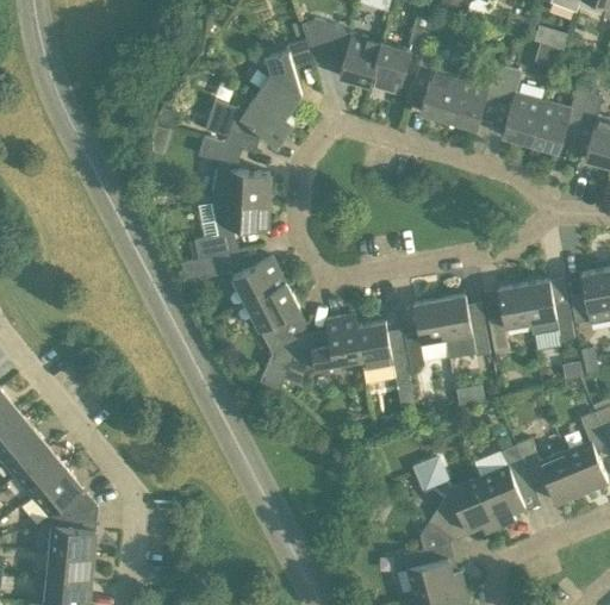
[(356,0),(356,1),(383,11),(386,0),(356,0)]
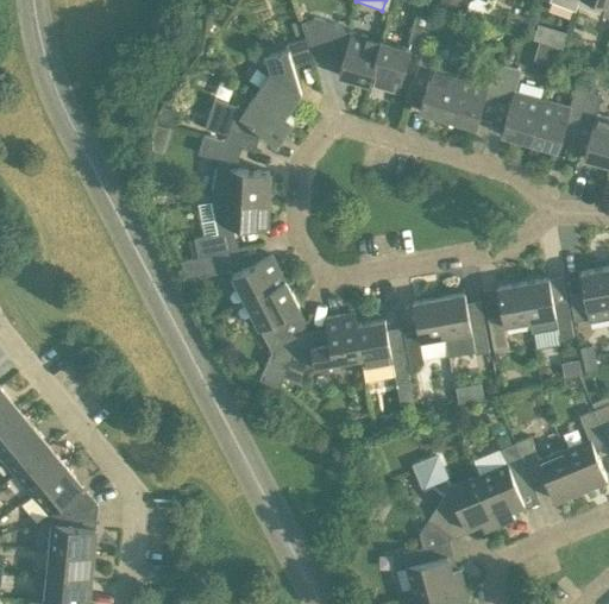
[(608,0),(584,0),(606,8),(601,20),(608,23),(608,0)]
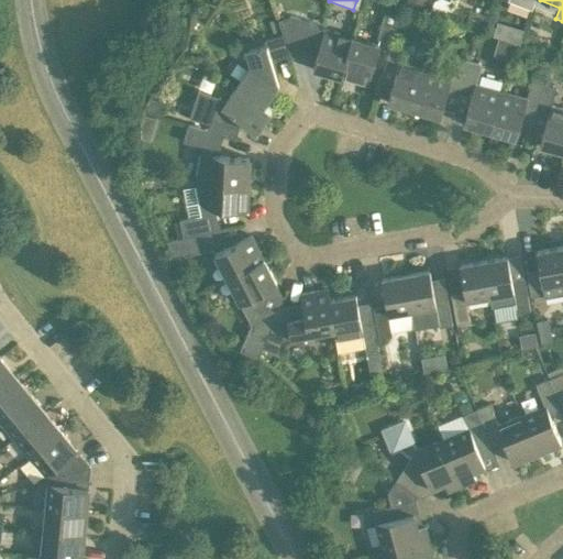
[(390,47),(390,46),(392,46),(399,19),(384,14),(376,43),(390,47)]
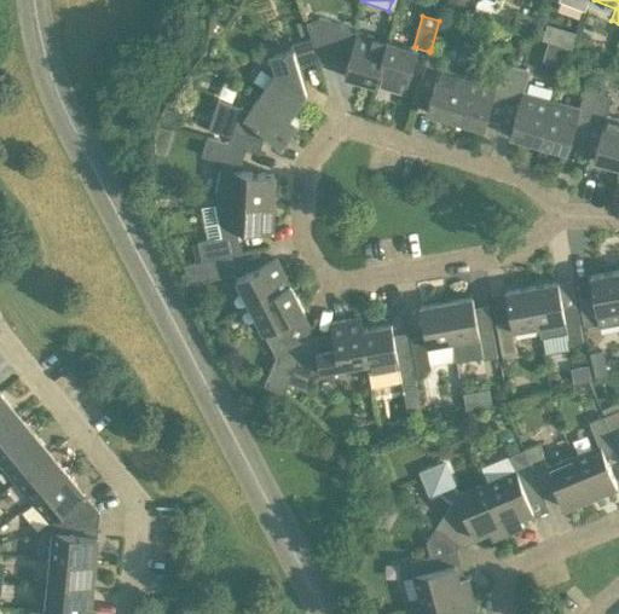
[(306,27),(310,42),(317,65),(341,58),(348,61),(342,80),(372,90),(386,45),(356,36),(352,48),(341,46),(333,18),(306,27)]
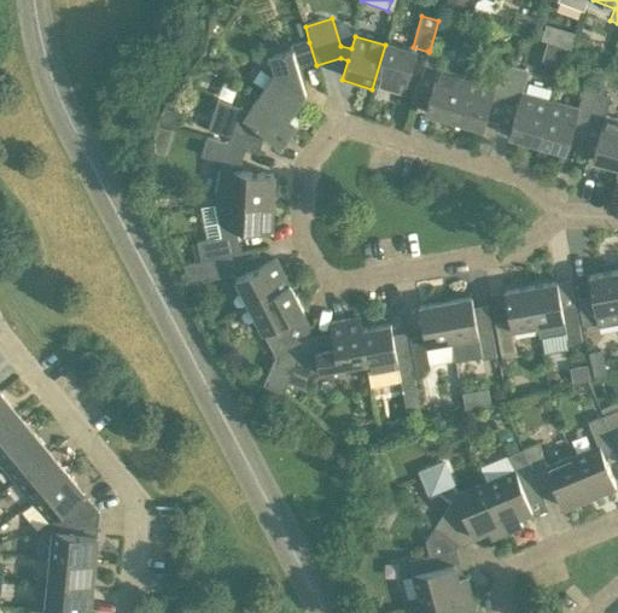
[(572,38),(564,35),(560,51),(567,53),(572,38)]
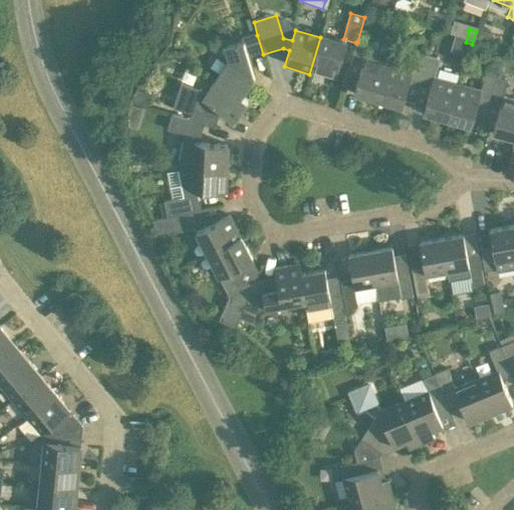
[(247,59),(263,54),(257,35),(240,40),(242,45),(224,50),(228,63),(215,82),(246,103),(241,98),(254,79),(247,59)]
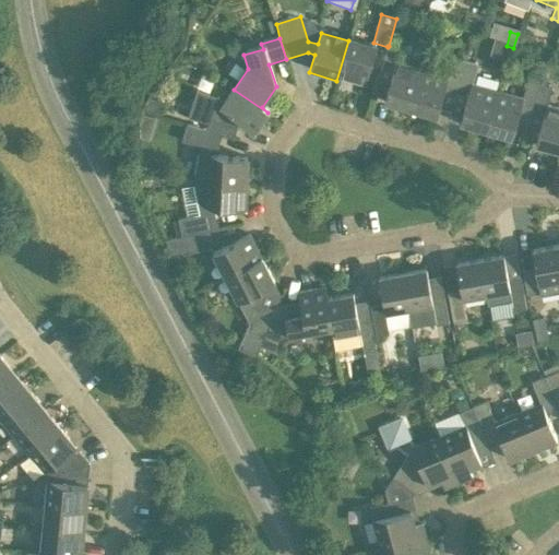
[(376,48),(348,40),(336,81),(364,89),(376,48)]
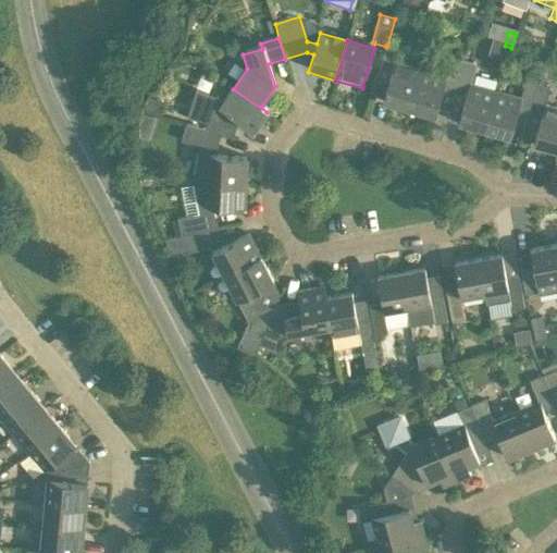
[(398,49),(387,46),(386,46),(386,47),(378,77),(388,82),(382,105),(408,112),(420,72),(394,65),(398,49)]
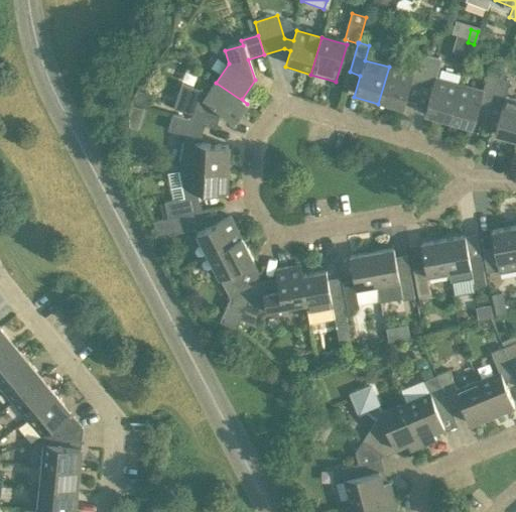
[(416,57),(411,74),(389,67),(378,104),(402,111),(404,103),(415,106),(414,110),(428,61),(416,57)]
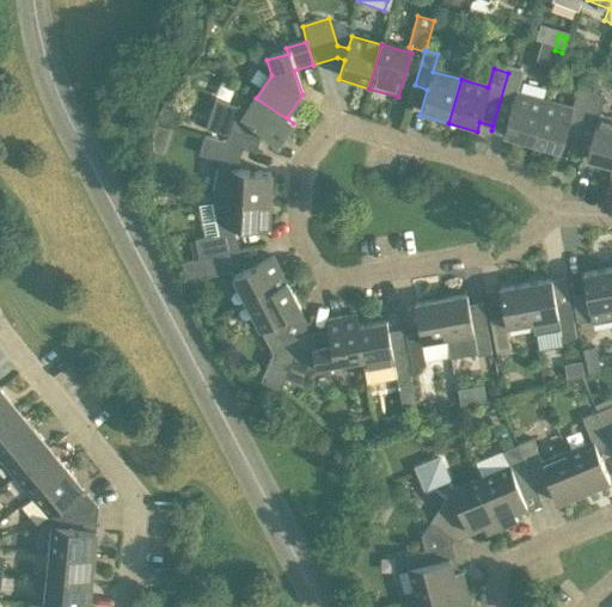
[(505,134),(503,139),(531,147),(544,103),(516,96),(522,77),(508,73),(491,130),(505,134)]
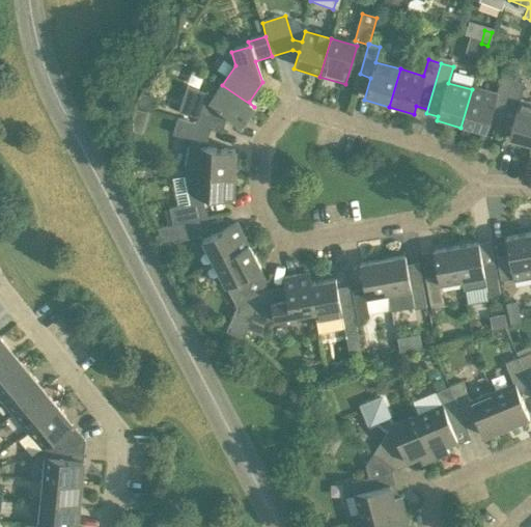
[(500,80),(497,96),(472,89),(460,128),(485,134),(491,118),(501,122),(512,84),(500,80)]
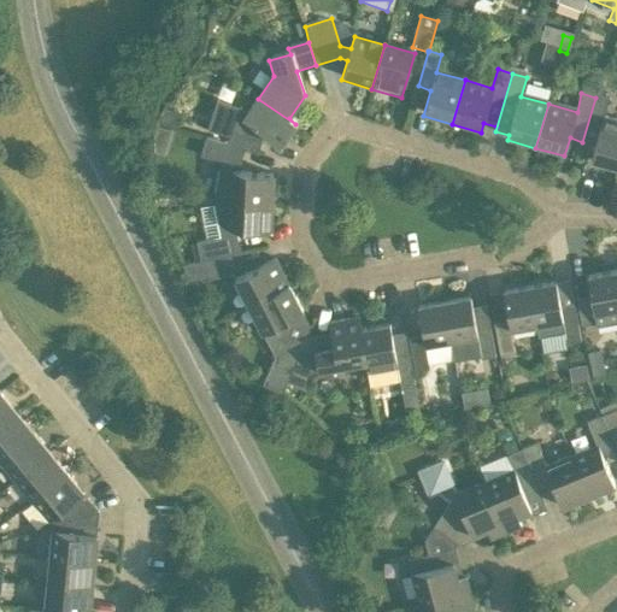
[(616,123),(604,119),(609,101),(595,98),(582,142),(595,146),(591,164),(616,170),(616,123)]
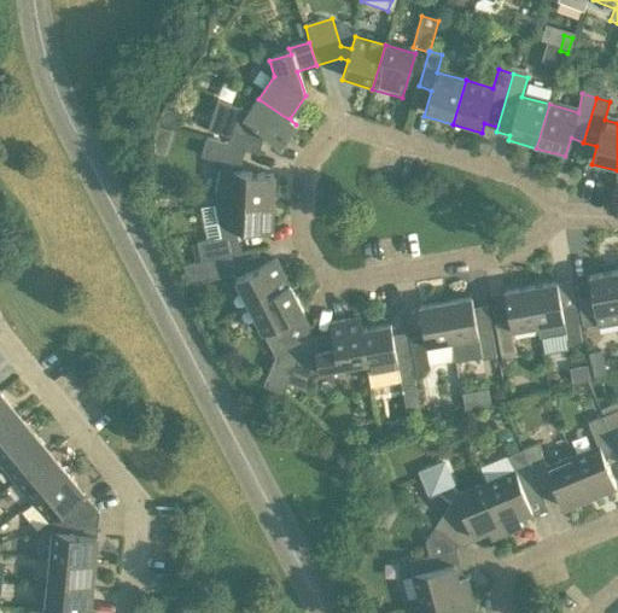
[(231,140),(228,147),(239,151),(257,157),(262,144),(280,149),(296,124),(258,99),(248,115),(216,104),(207,133),(231,140)]
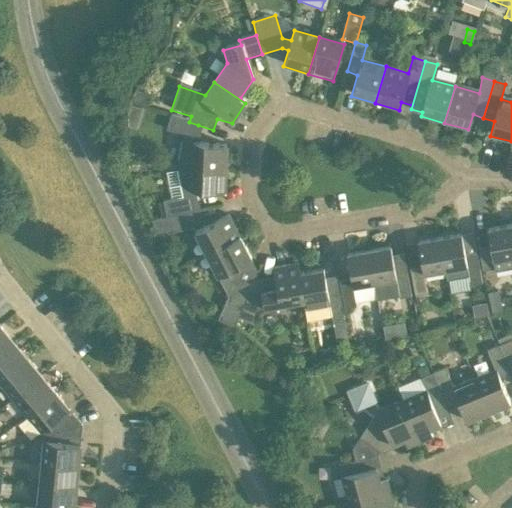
[(137,94),(134,103),(147,107),(150,98),(137,94)]
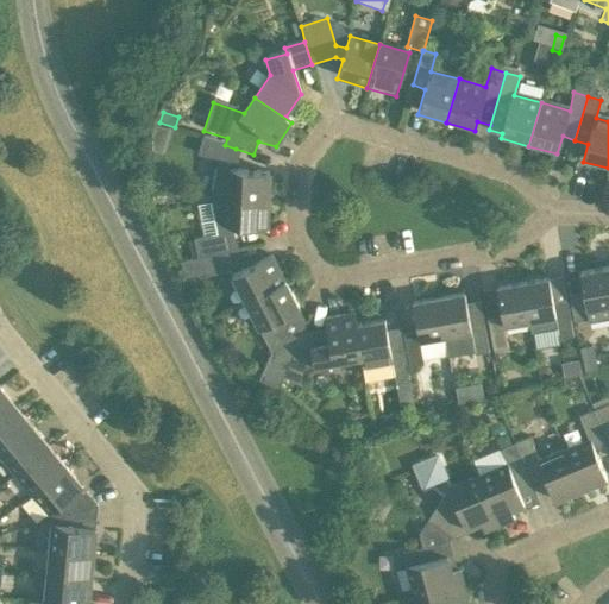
[(167,132),(154,127),(151,134),(165,138),(167,132)]
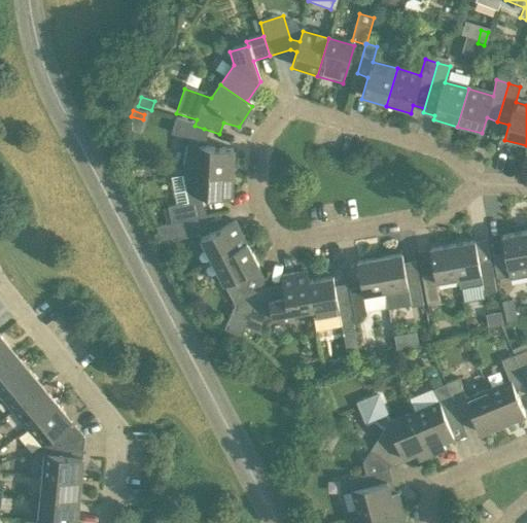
[(204,129),(195,126),(175,119),(170,136),(183,140),(183,173),(231,176),(233,151),(203,149),(206,140),(201,138),(204,129)]
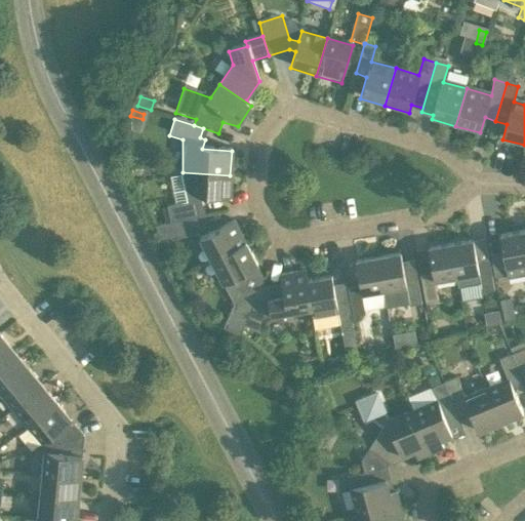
[(229,200),(230,175),(183,172),(183,181),(188,205),(167,209),(167,212),(162,213),(166,226),(195,219),(205,216),(200,198),(229,200)]
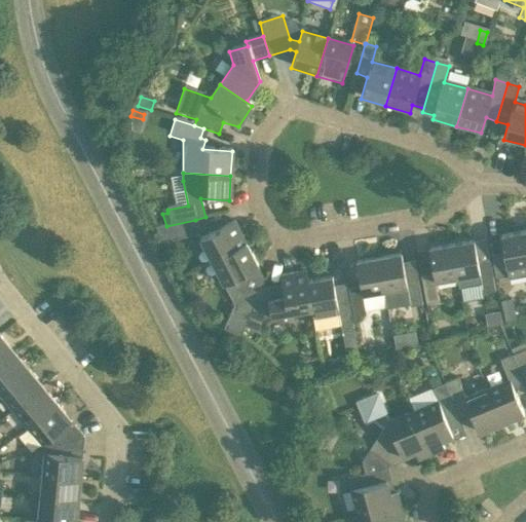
[(198,236),(195,220),(166,226),(156,230),(163,245),(198,236)]
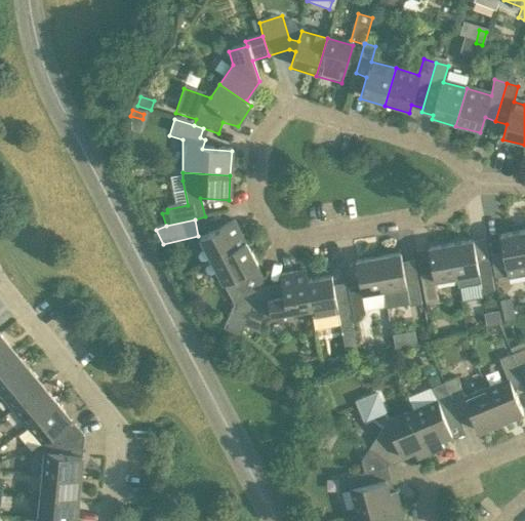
[(199,241),(210,264),(245,245),(234,223),(199,241)]
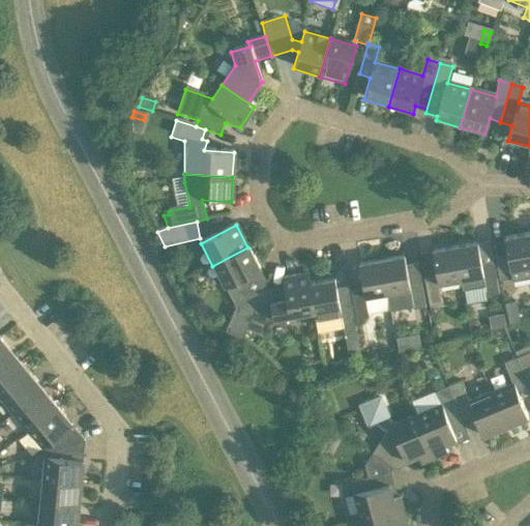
[(511,284),(529,280),(529,251),(527,236),(503,240),(506,257),(494,259),(499,284),(510,282),(511,284)]
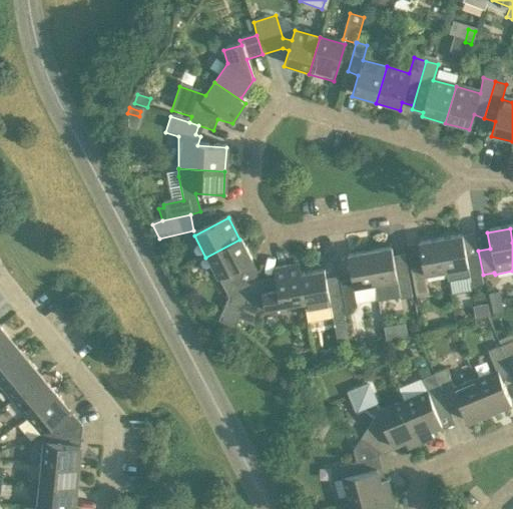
[(461,237),(440,241),(445,274),(447,283),(468,279),(470,289),(482,287),(478,263),(466,266),(461,237)]
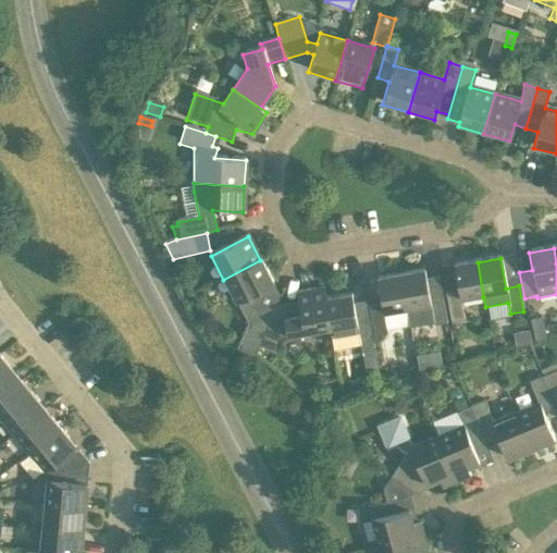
[(262,290),(273,284),(260,260),(223,280),(247,326),(237,349),(255,357),(272,317),(256,309),(263,292),(262,290)]
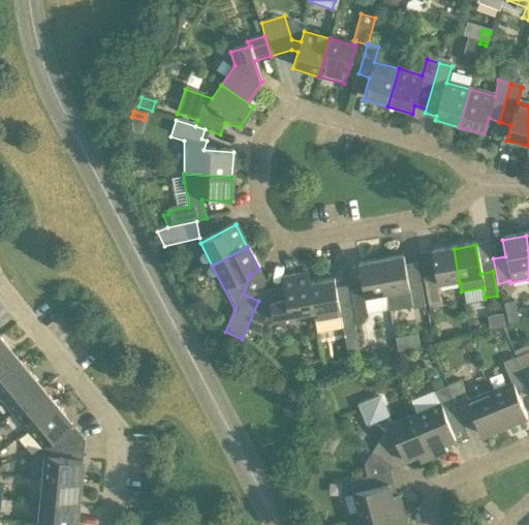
[(440,306),(437,286),(459,282),(454,249),(431,253),(436,281),(424,283),(428,308),(440,306)]
